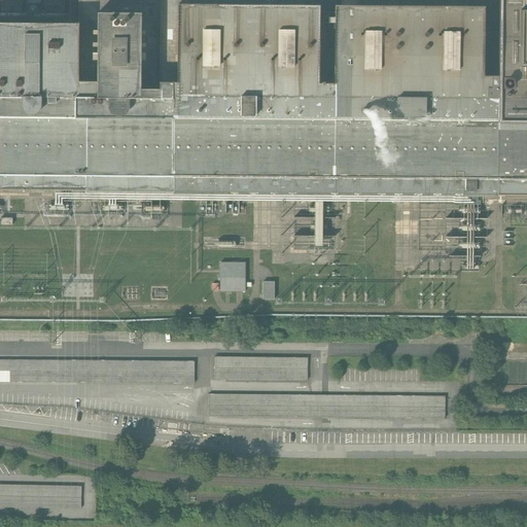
[(526,0),(0,0),(0,18),(0,189),(526,195),(526,0)]
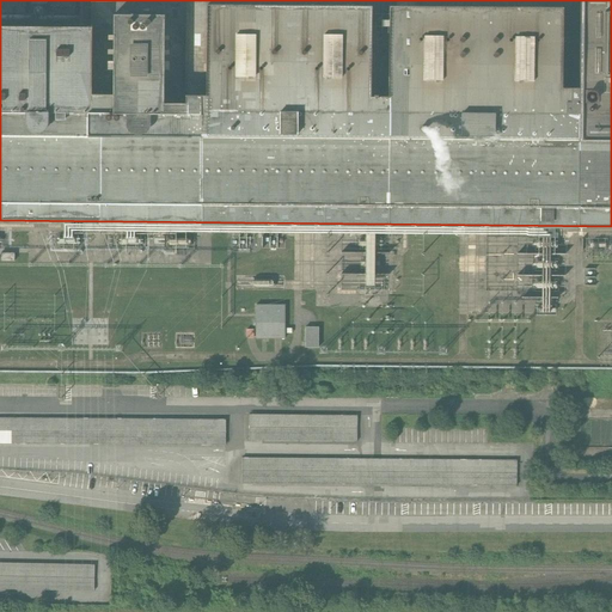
[(252,338),(283,338),(285,304),(252,304),(252,338)]
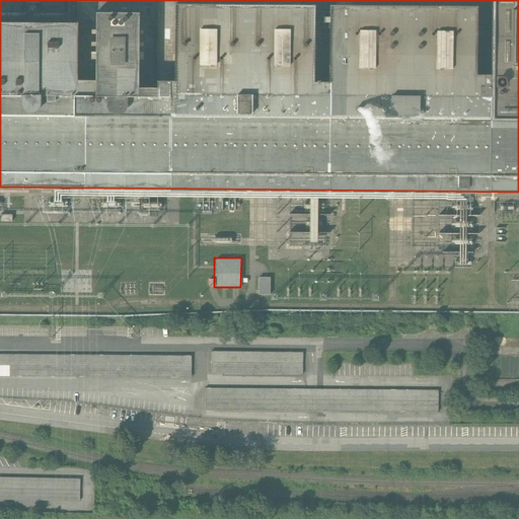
[(257,277),(257,294),(268,293),(268,277),(257,277)]
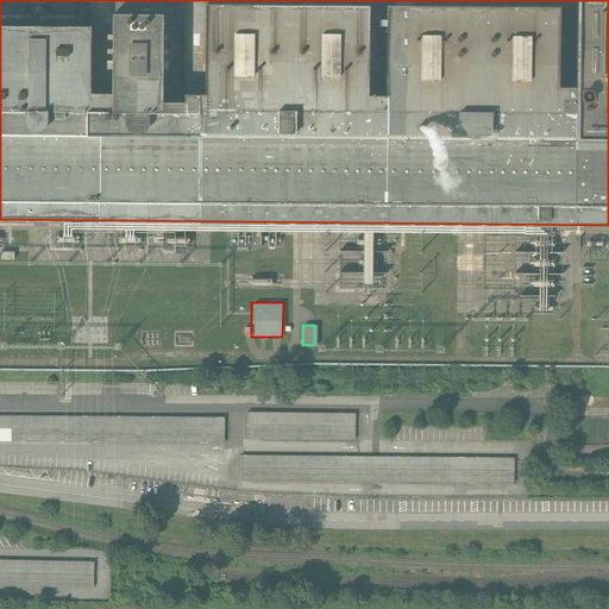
[(355,440),(355,413),(245,412),(245,440),(355,440)]
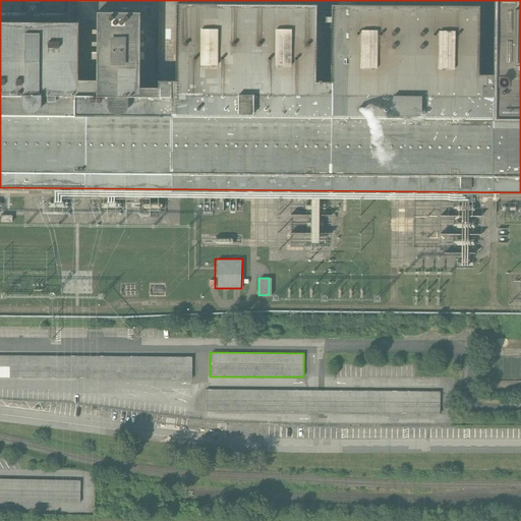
[(0,354),(0,378),(39,378),(42,374),(51,374),(54,388),(54,374),(60,372),(60,380),(64,383),(64,395),(67,395),(67,399),(87,394),(87,387),(81,383),(87,382),(88,372),(100,372),(97,377),(190,378),(190,356),(83,356),(83,360),(77,360),(77,369),(66,369),(63,373),(62,370),(56,370),(56,355),(0,354)]
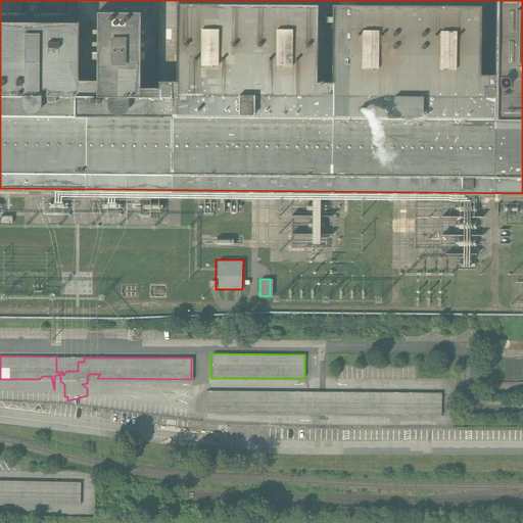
[(361,367),(361,379),(398,380),(398,367),(361,367)]
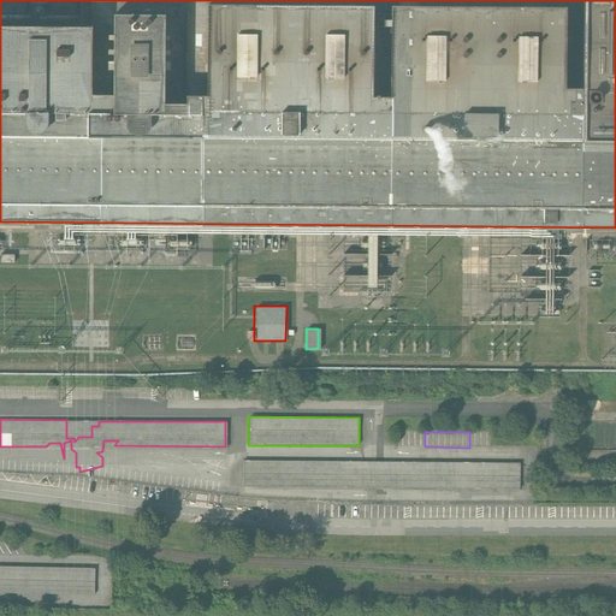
[(519,489),(519,462),(241,461),(241,486),(312,487),(312,481),(356,481),(356,489),(375,489),(519,489)]
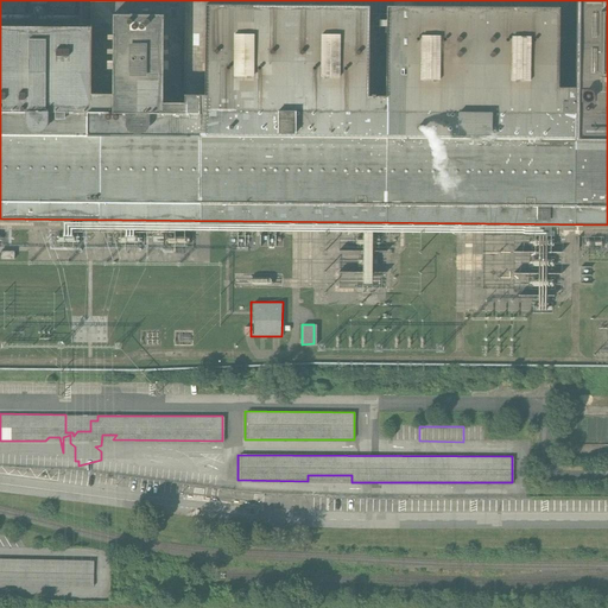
[(96,564),(0,561),(0,587),(96,590),(96,564)]
